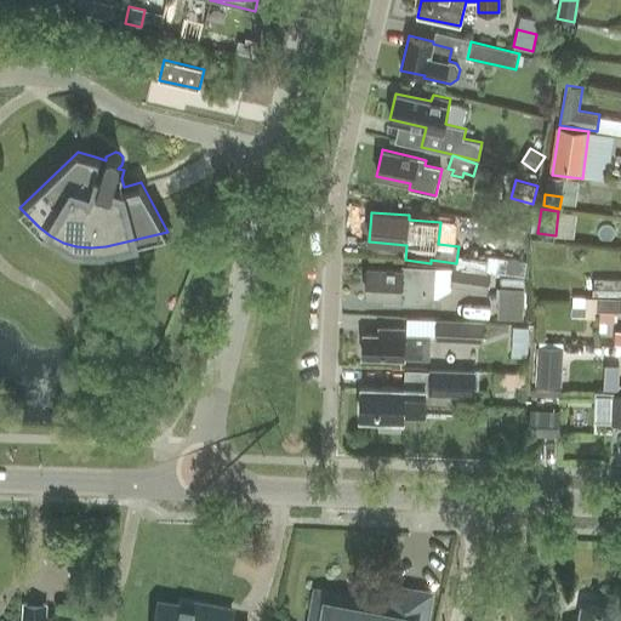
[(443,233),(463,234),(466,216),(445,214),(443,233)]
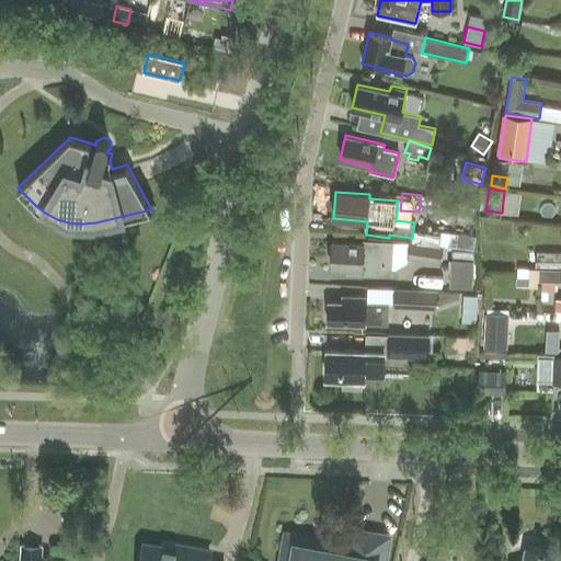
[(332,242),(330,266),(347,267),(347,273),(392,275),(393,240),(363,239),(362,244),(332,242)]
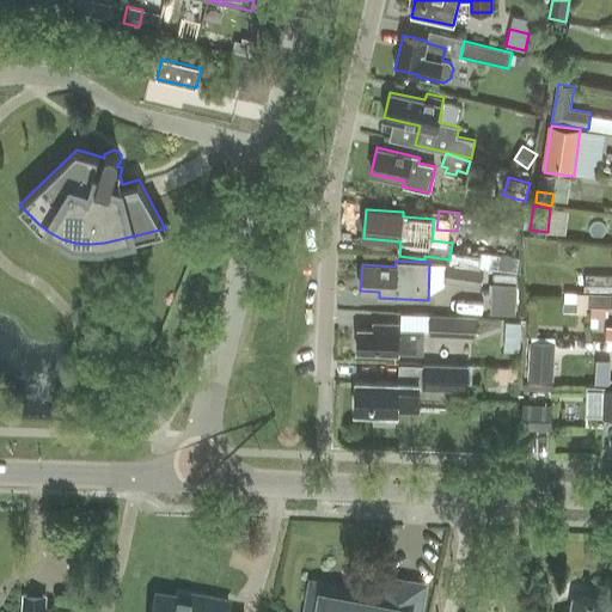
[(481,287),(483,269),(447,264),(445,282),(481,287)]
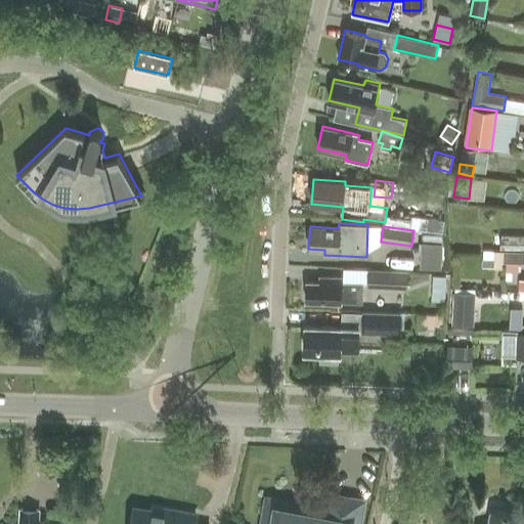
[(523,234),(500,234),(500,249),(523,249),(523,234)]
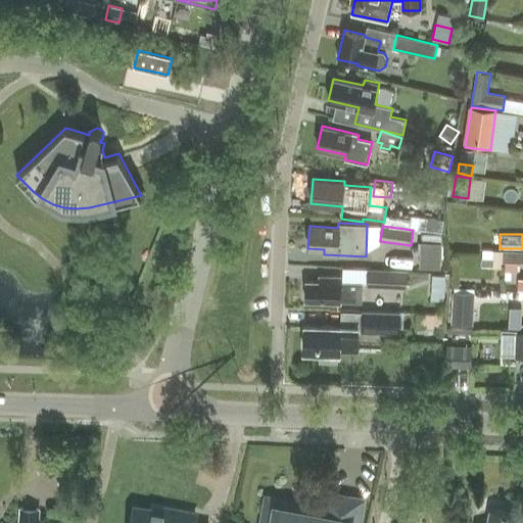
[(442,242),(420,241),(419,267),(441,268),(442,242)]
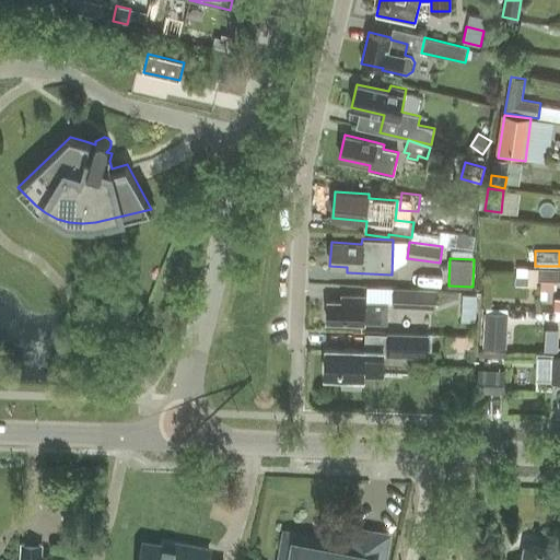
[(559,280),(559,268),(539,268),(538,281),(541,281),(540,299),(548,299),(548,290),(555,291),(555,281),(559,280)]
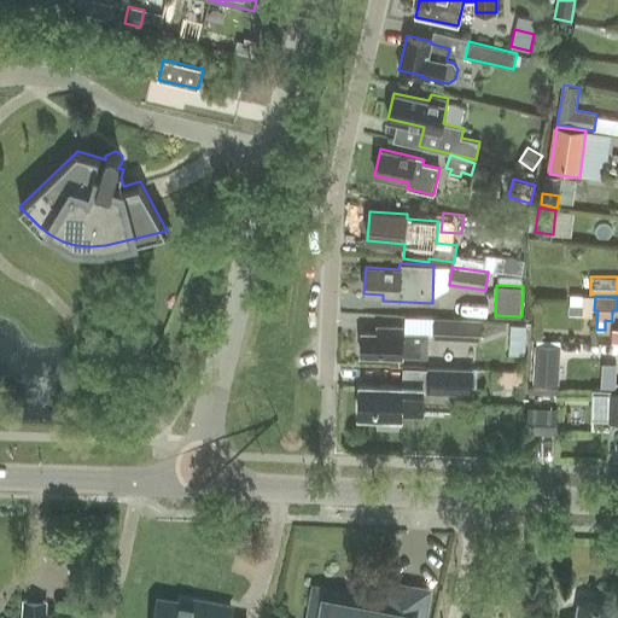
[(481,343),(482,320),(435,318),(433,340),(481,343)]
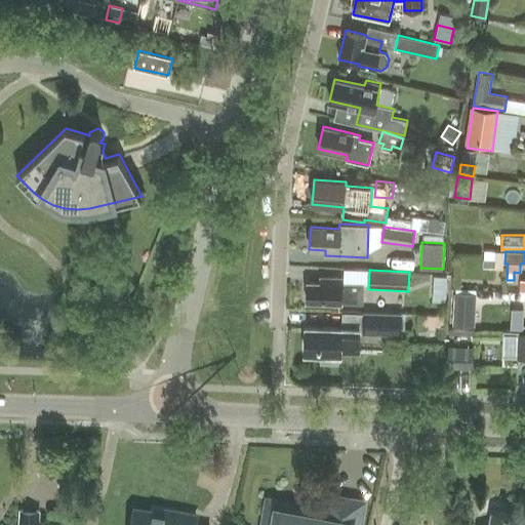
[(450,298),(451,274),(439,273),(438,297),(450,298)]
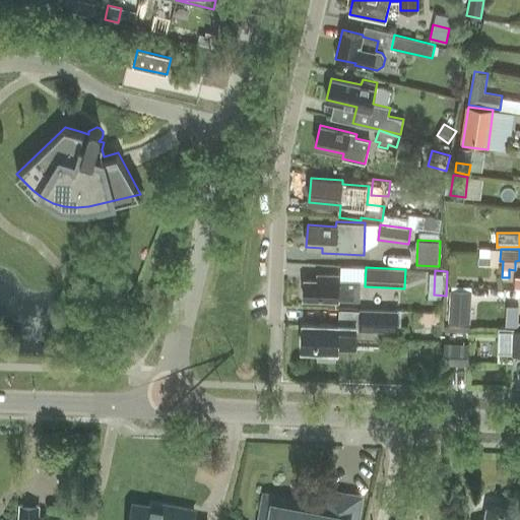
[(361,280),(339,279),(339,275),(318,274),(318,280),(305,279),(304,299),(338,301),(338,300),(360,300),(361,280)]
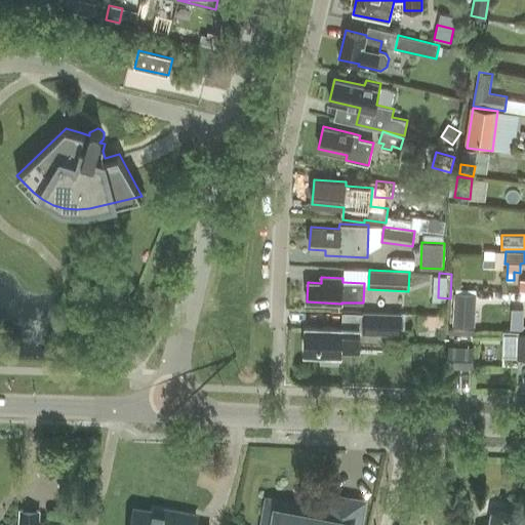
[(475,327),(476,293),(454,292),(452,326),(475,327)]
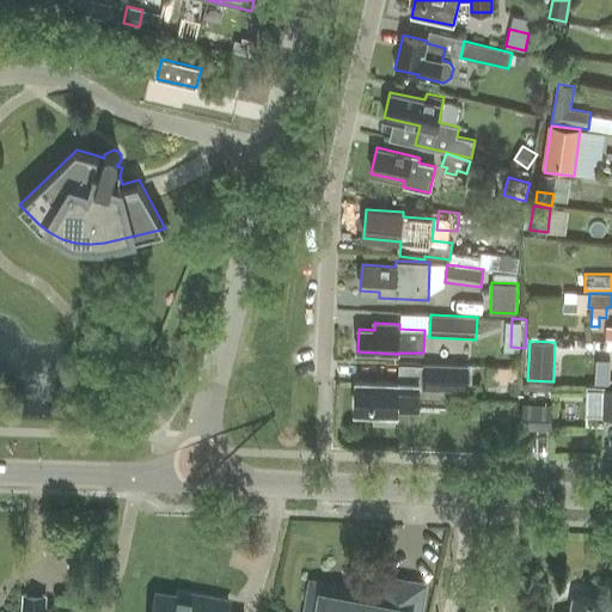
[(611,380),(611,357),(601,357),(601,380),(611,380)]
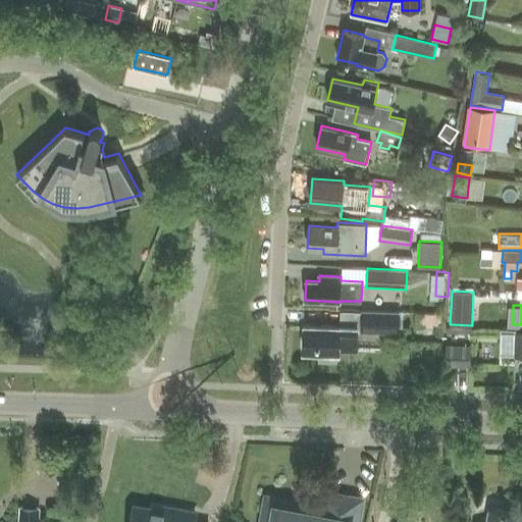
[(400,333),(401,312),(361,310),(360,331),(400,333)]
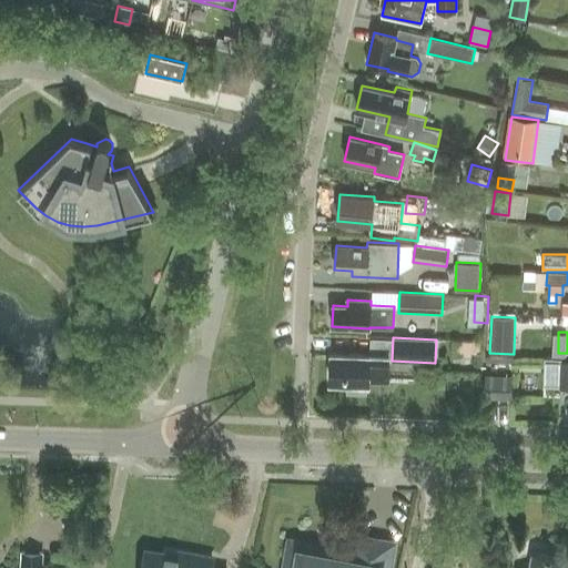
[(368,355),(331,353),(330,382),(347,383),(346,394),(367,394),(367,384),(389,384),(391,355),(368,354),(368,355)]
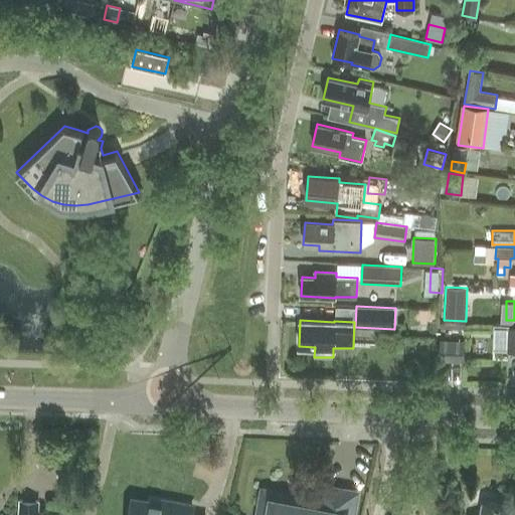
[(508,349),(509,328),(509,326),(494,326),(493,349),(508,349)]
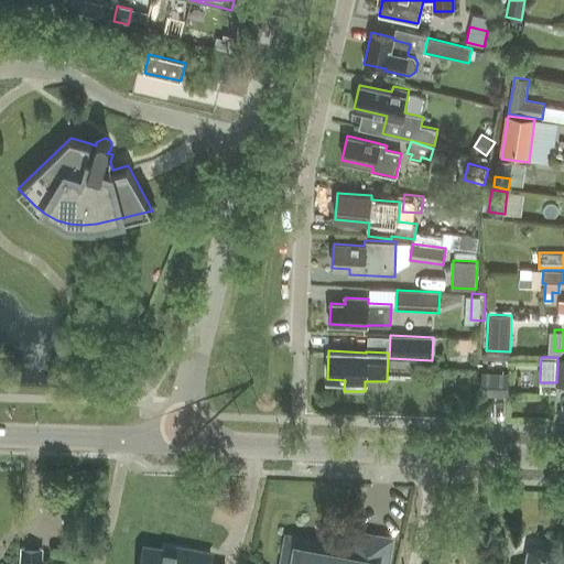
[(509,371),(481,370),(480,394),(508,396),(509,371)]
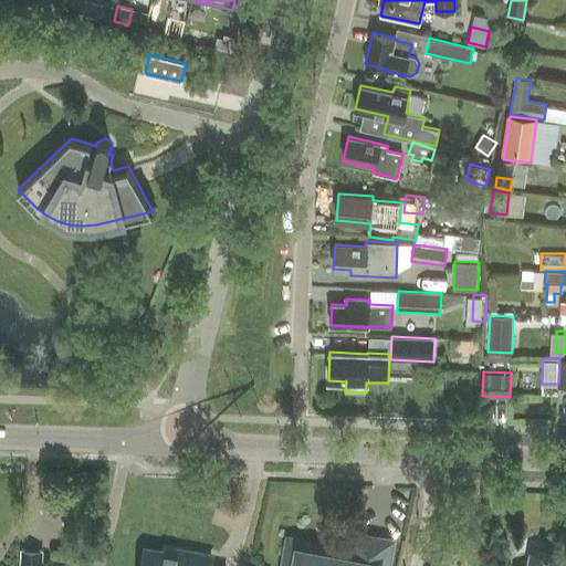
[(353,546),(286,534),(280,565),(385,565),(389,543),(354,536),(353,546)]
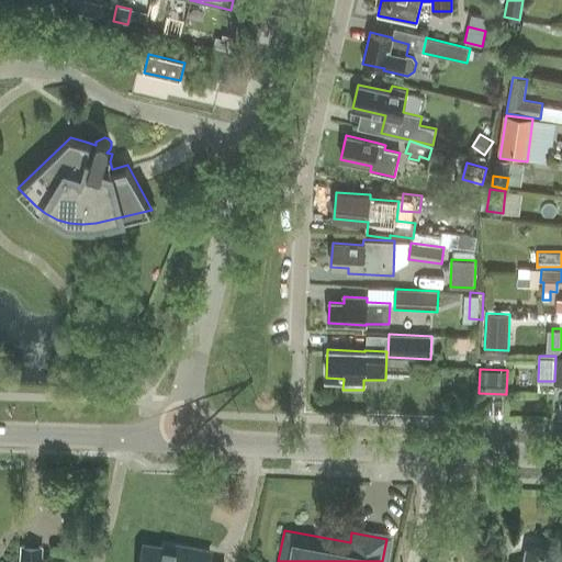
[(191,552),(146,543),(142,561),(206,561),(210,551),(192,548),(191,552)]
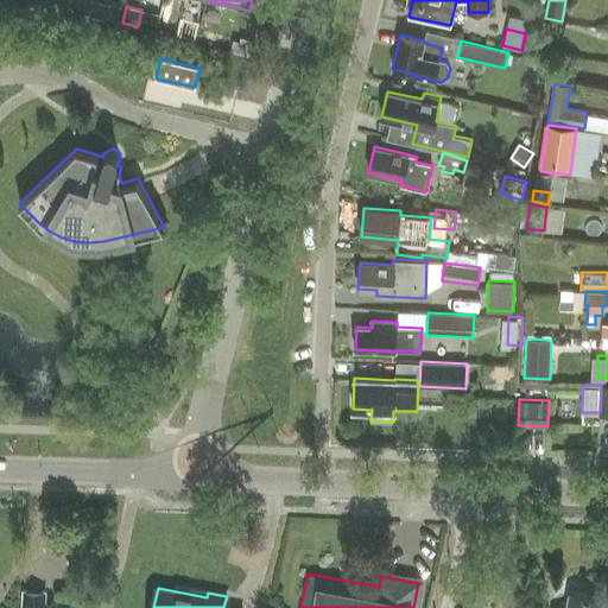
[(44,607),(45,591),(24,590),(23,607),(44,607)]
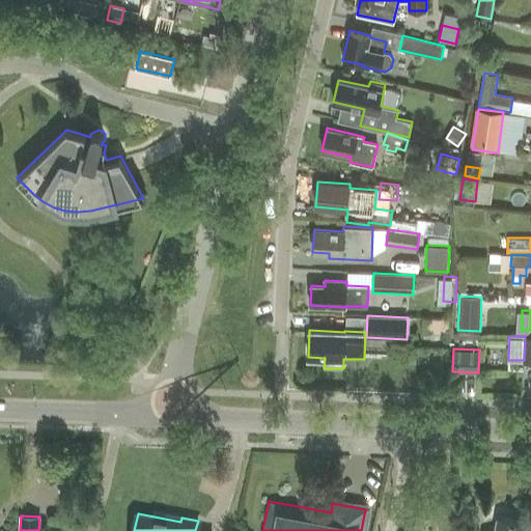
[(525,530),(528,522),(498,516),(495,530),(525,530)]
